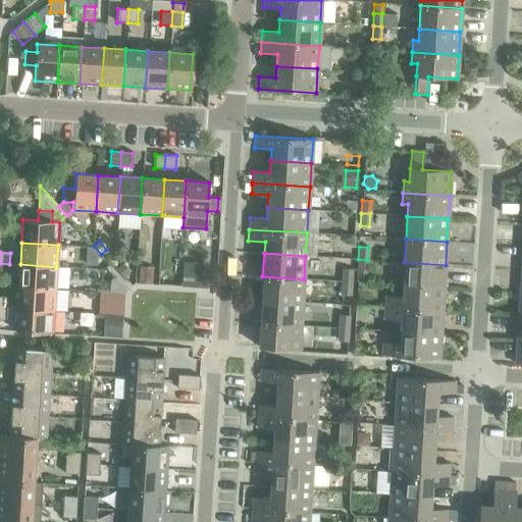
[(367,260),(358,259),(357,272),(366,272),(367,260)]
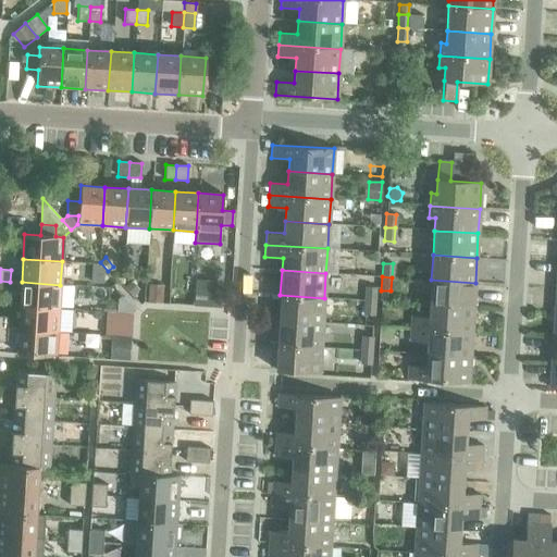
[(431,280),(430,305),(473,308),(475,283),(431,280)]
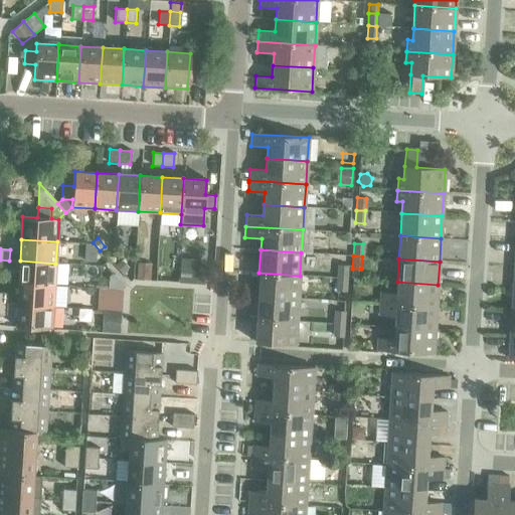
[(0,270),(19,272),(18,283),(54,285),(55,264),(20,261),(9,261),(0,260),(0,270)]
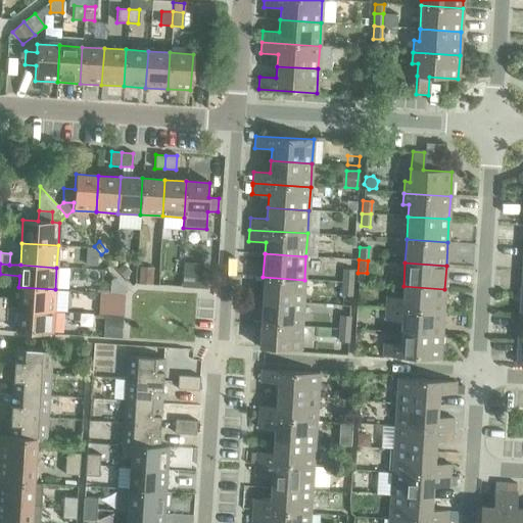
[(139,267),(138,284),(151,285),(152,268),(139,267)]
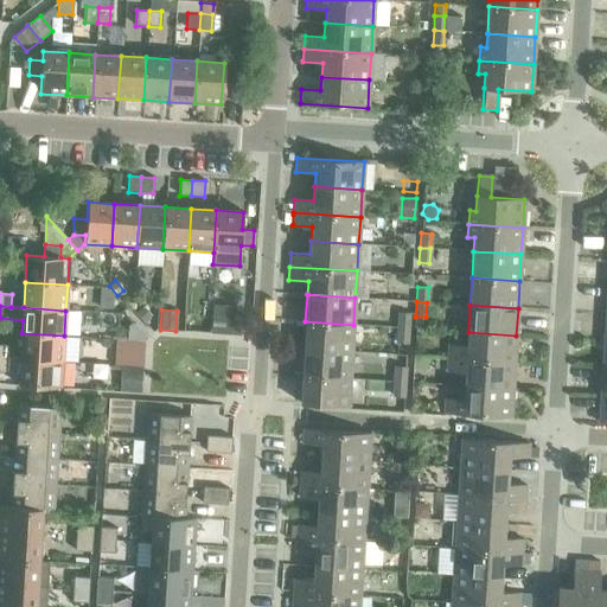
[(398,313),(397,327),(408,328),(409,313),(398,313)]
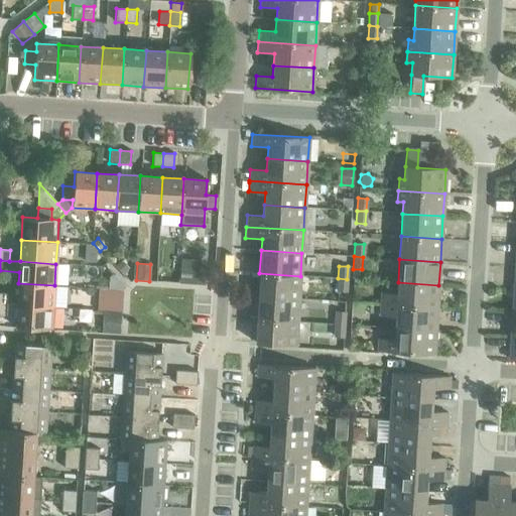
[(177,283),(203,284),(204,270),(178,269),(177,283)]
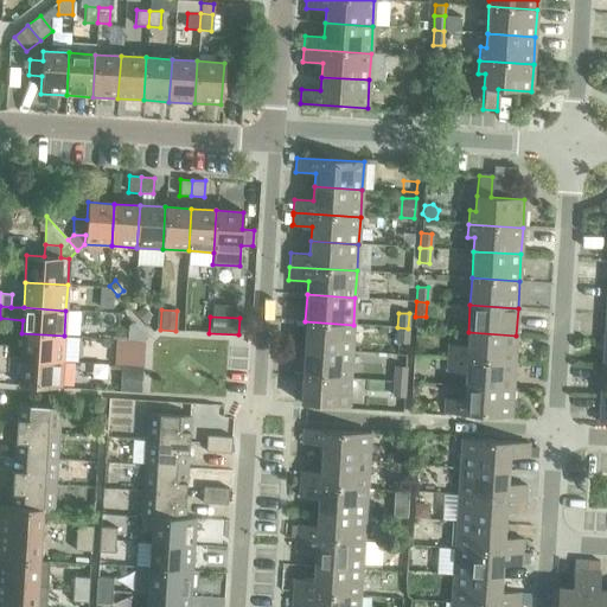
[(305,321),(304,349),(352,351),(353,325),(305,321)]
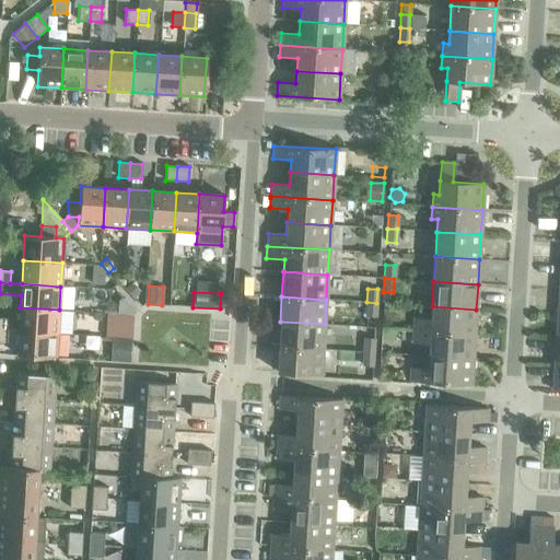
[(376,303),(366,302),(365,316),(375,316),(376,303)]
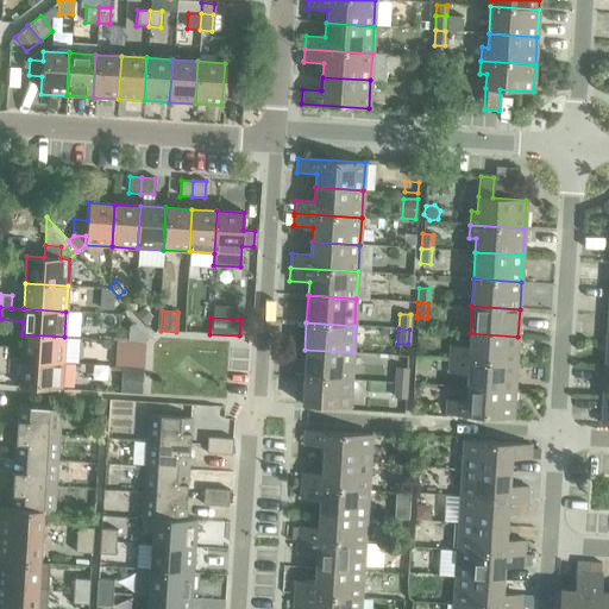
[(450,345),(449,359),(516,363),(518,337),(470,333),(469,347),(450,345)]
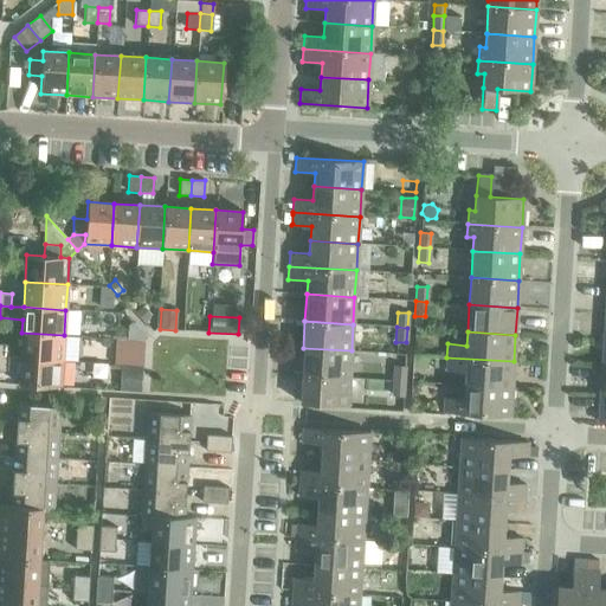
[(21,333),(20,358),(63,361),(64,335),(21,333)]
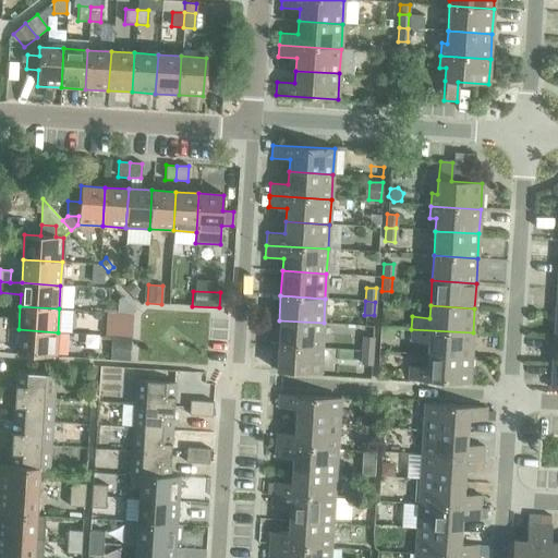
[(107,313),(106,336),(111,337),(130,337),(132,337),(132,314),(107,313)]
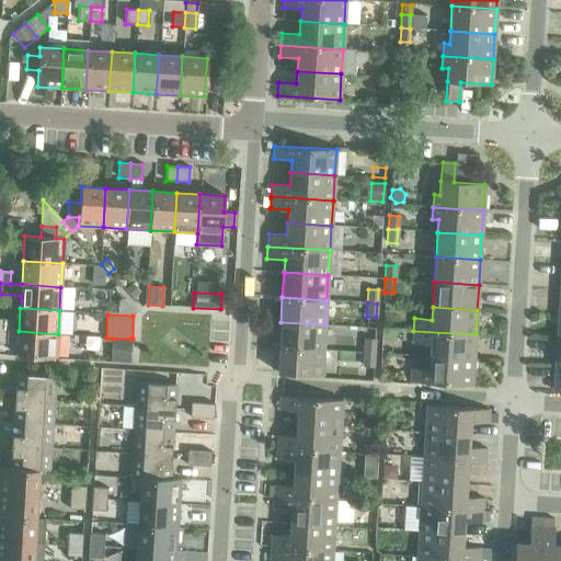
[(281,322),(279,347),(323,350),(325,324),(281,322)]
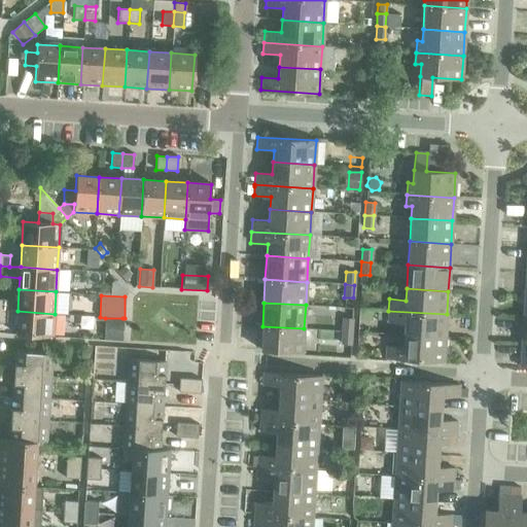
[(6,311),(6,321),(16,322),(15,335),(53,337),(55,314),(18,311),(6,311)]
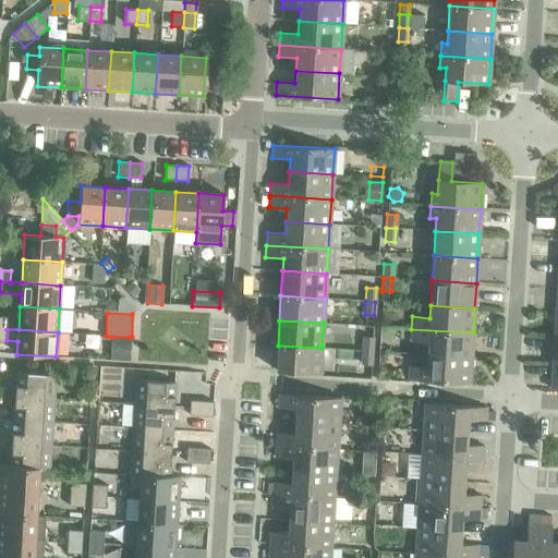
[(427,342),(427,355),(471,358),(473,332),(411,329),(410,341),(427,342)]
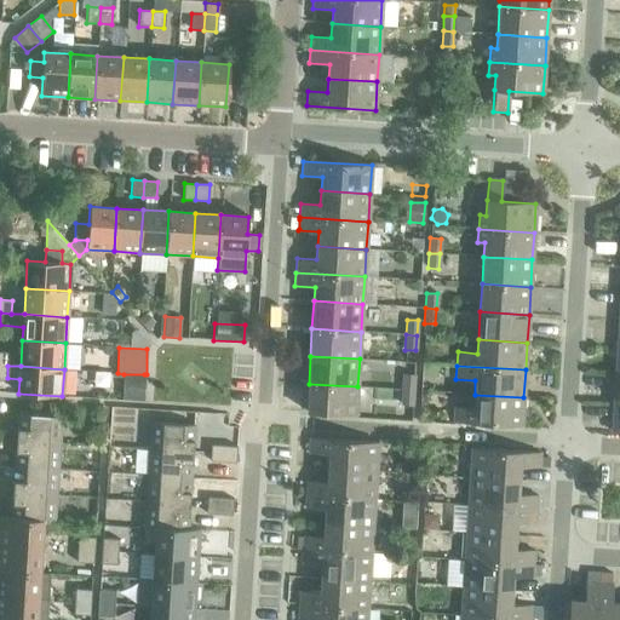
[(124,374),(122,400),(144,401),(144,374),(124,374)]
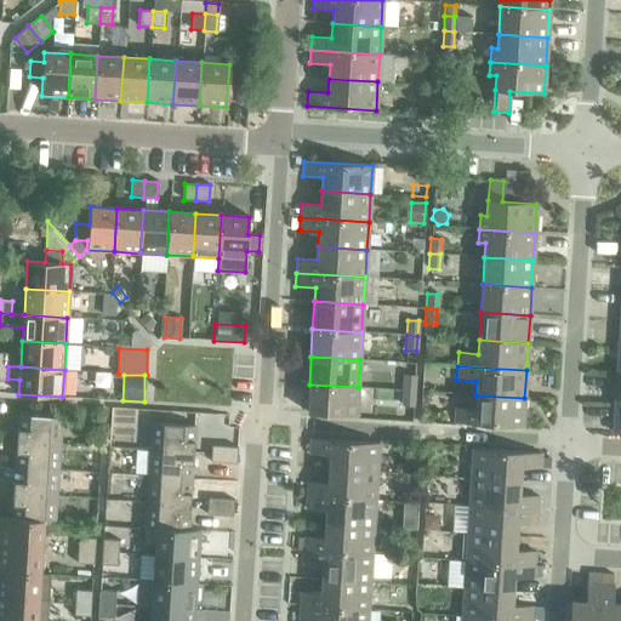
[(404,375),(403,391),(414,391),(415,376),(404,375)]
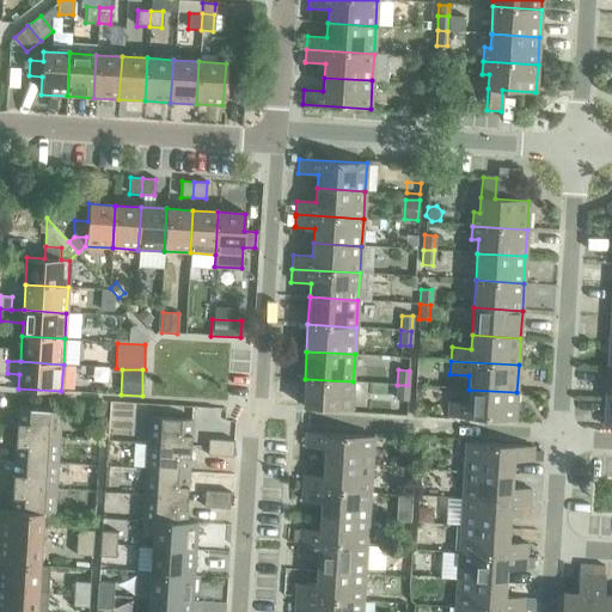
[(353,381),(305,379),(303,407),(352,410),(353,381)]
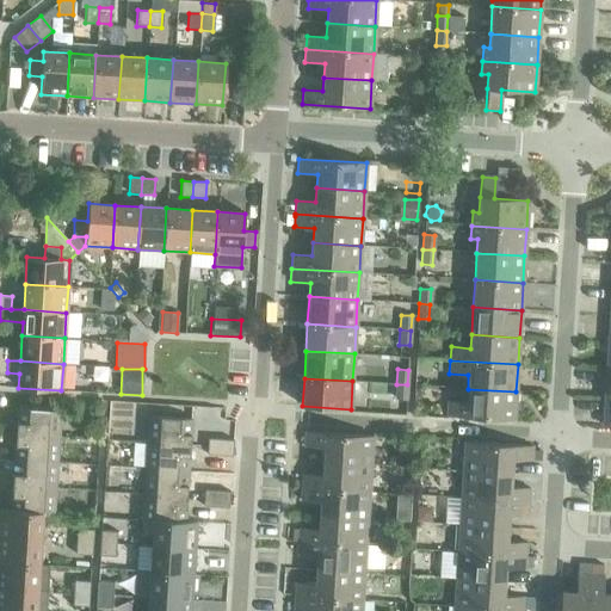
[(407,384),(396,384),(395,399),(406,400),(407,384)]
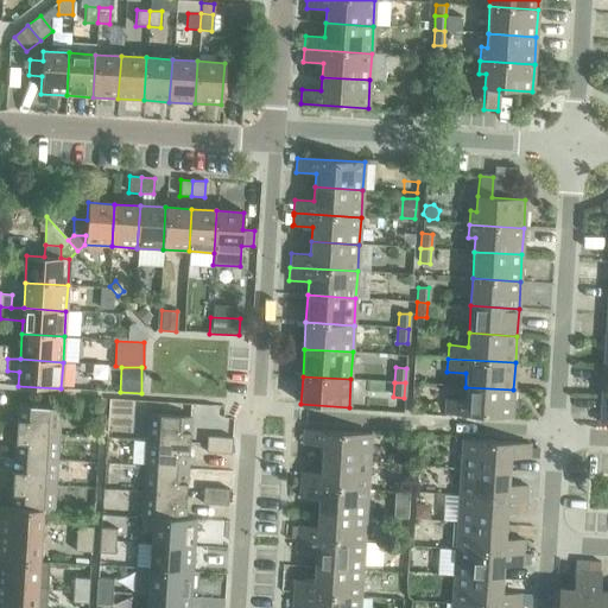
[(513,390),(466,387),(464,400),(445,399),(444,413),(512,418),(513,390)]
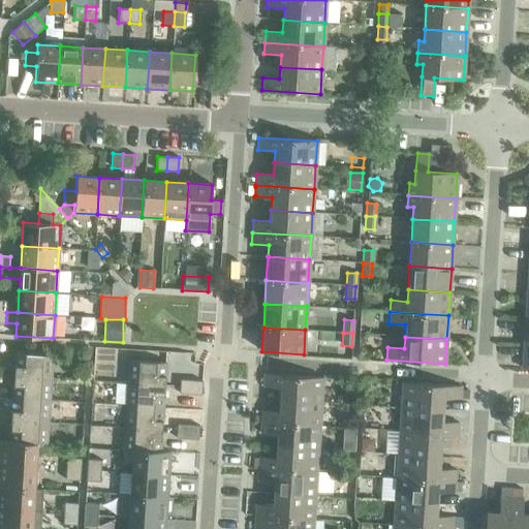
[(14,352),(13,376),(51,378),(52,355),(14,352)]
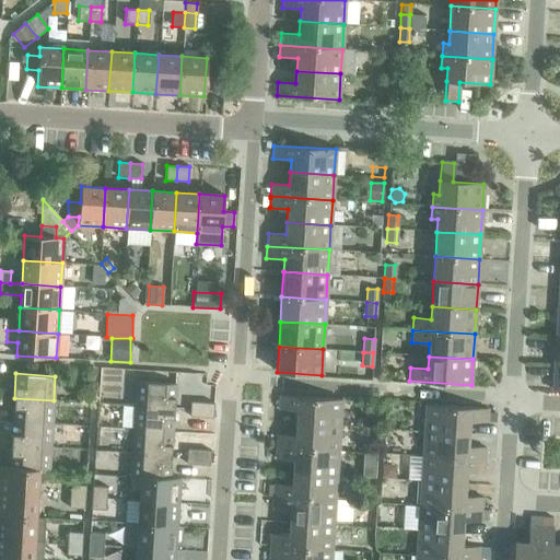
[(136,381),(135,406),(174,408),(175,384),(136,381)]
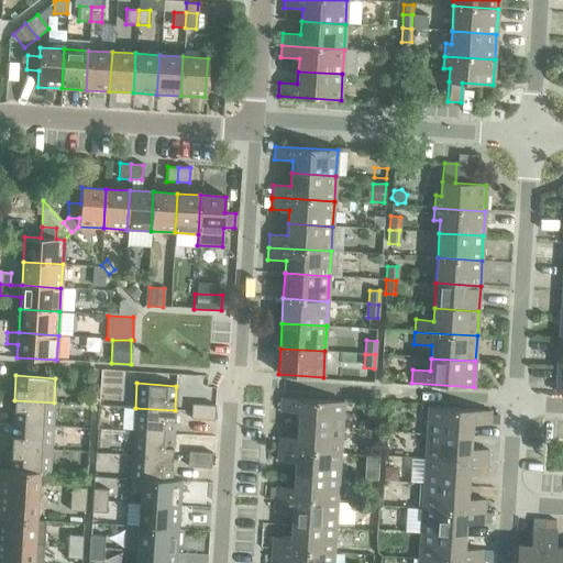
[(298,412),(297,424),(342,428),(343,403),(282,398),(280,411),(298,412)]
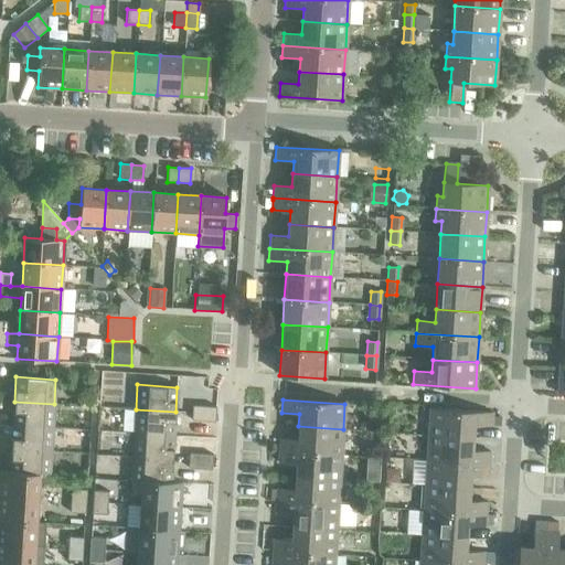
[(14,402),(12,425),(52,428),(54,404),(14,402)]
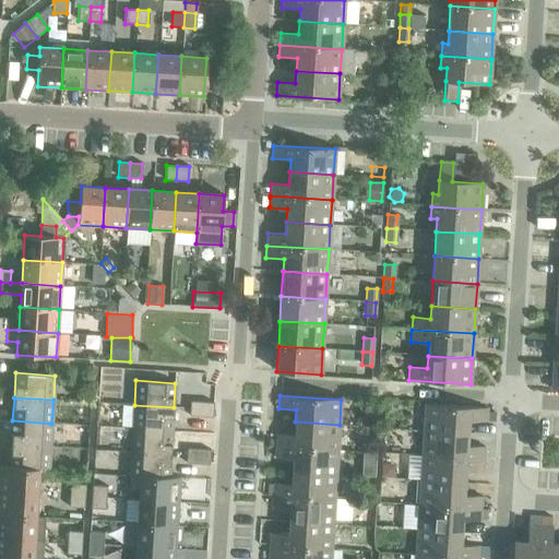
[(189,416),(201,417),(201,402),(190,401),(189,416)]
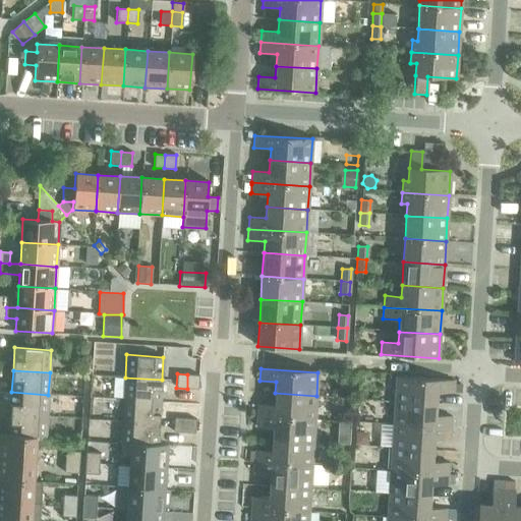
[(187,374),(187,389),(197,389),(198,375),(187,374)]
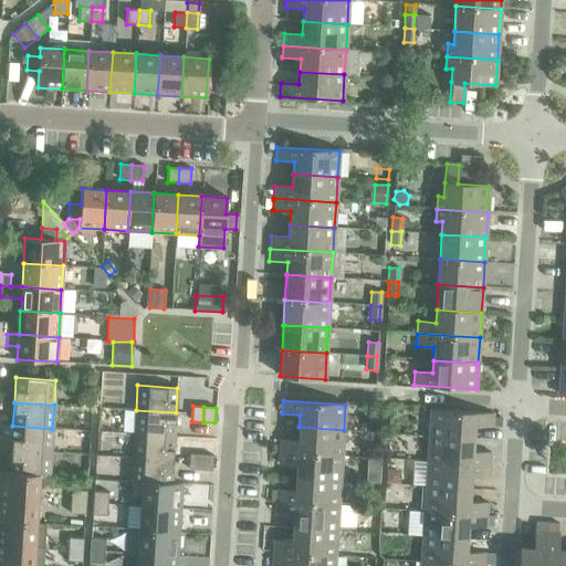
[(430,409),(428,436),(473,439),(474,426),(492,427),(492,413),(430,409)]
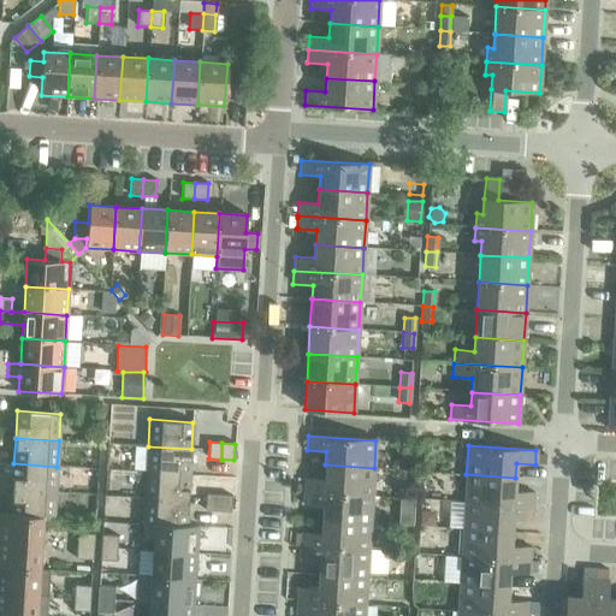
[(148,446),(147,472),(189,475),(191,449),(148,446)]
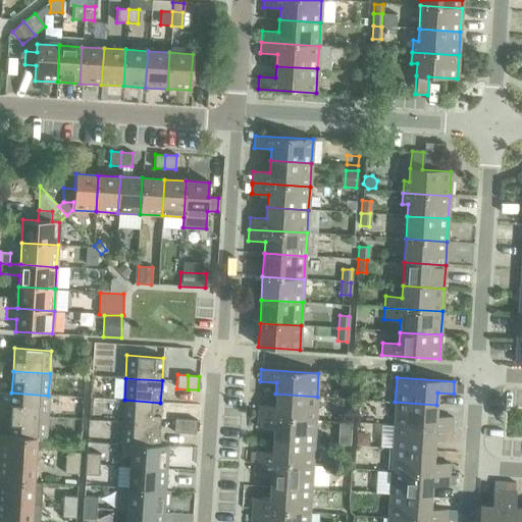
[(11,393),(10,415),(47,417),(48,396),(11,393)]
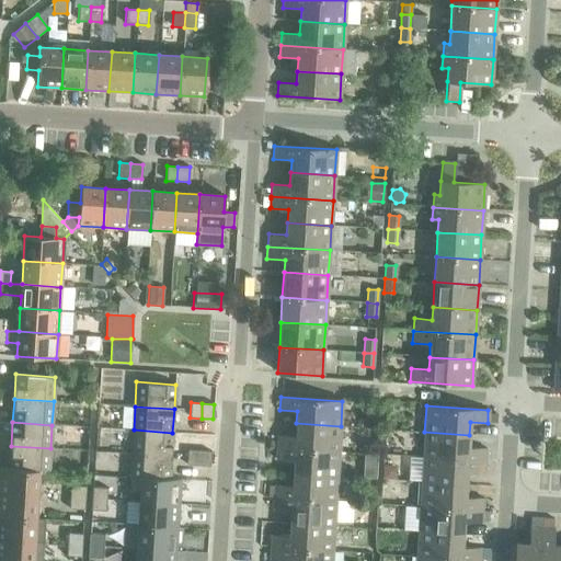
[(277,435),(276,447),(339,451),(341,426),(296,423),(295,436),(277,435)]
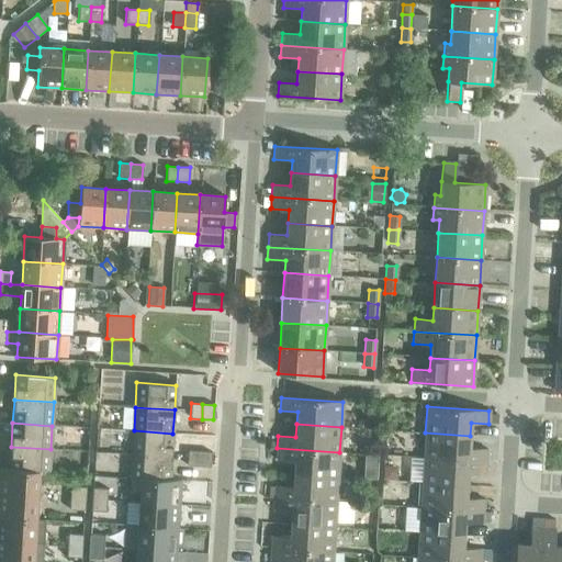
[(66,427),(66,436),(87,437),(87,429),(66,427)]
